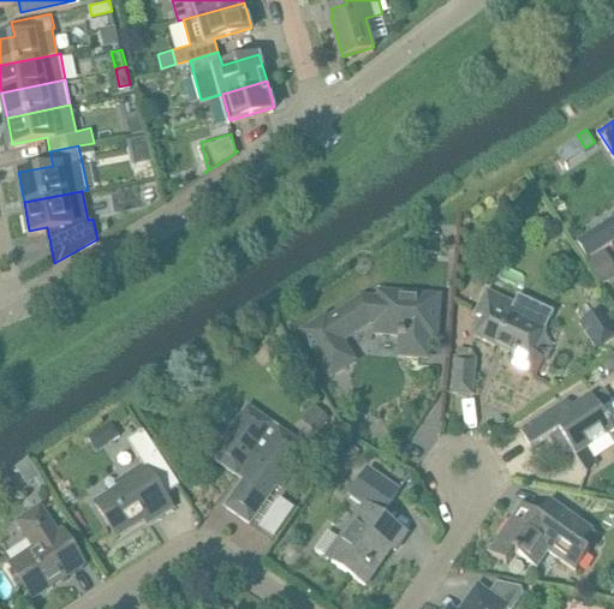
[(613,214),(577,238),(588,255),(613,237),(613,214)]
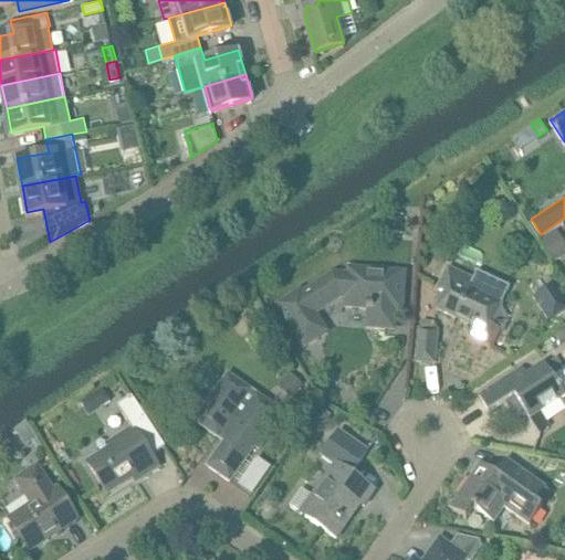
[(564,240),(557,228),(544,236),(554,252),(564,244),(564,240)]
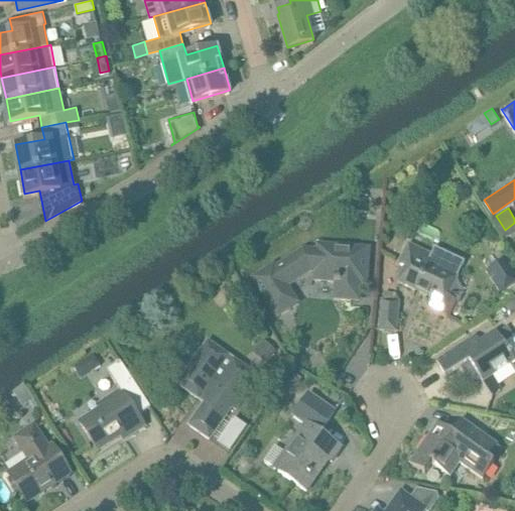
[(253,275),(277,313),(291,304),(281,287),(310,268),(315,268),(314,277),(336,279),(335,296),(352,297),(352,291),(360,292),(361,281),(367,281),(369,245),(317,241),(316,247),(303,246),(276,264),(274,261),(253,275)]
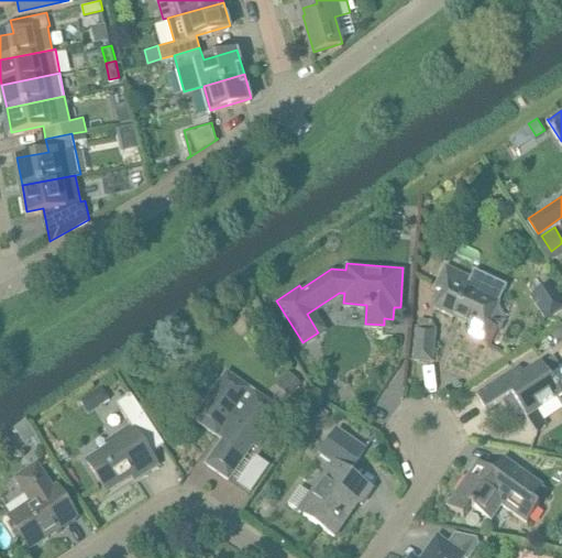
[(442,287),(434,304),(471,321),(466,330),(487,340),(496,323),(489,319),(499,299),(507,282),(476,266),(472,275),(447,263),(437,285),(442,287)]
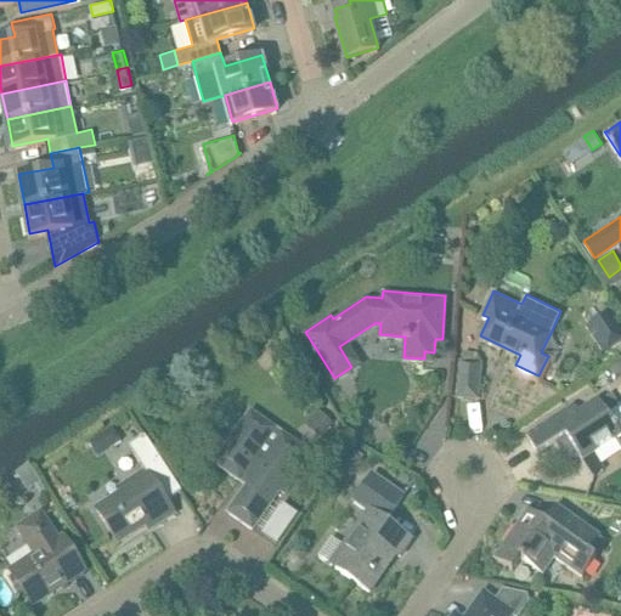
[(620,322),(614,312),(592,326),(604,345),(620,334),(620,322)]
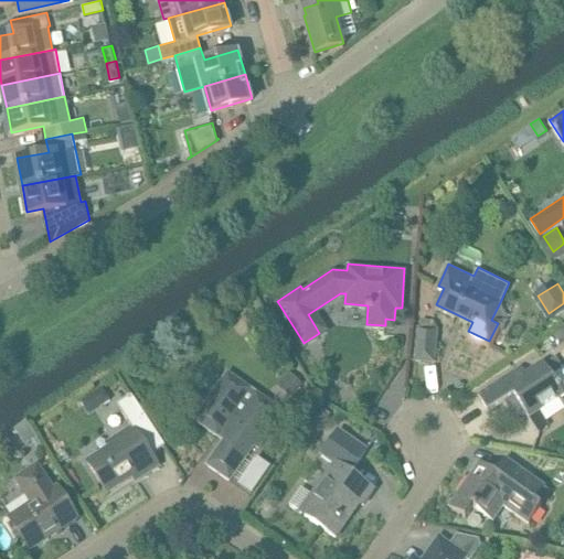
[(563,323),(553,331),(560,340),(563,336),(563,323)]
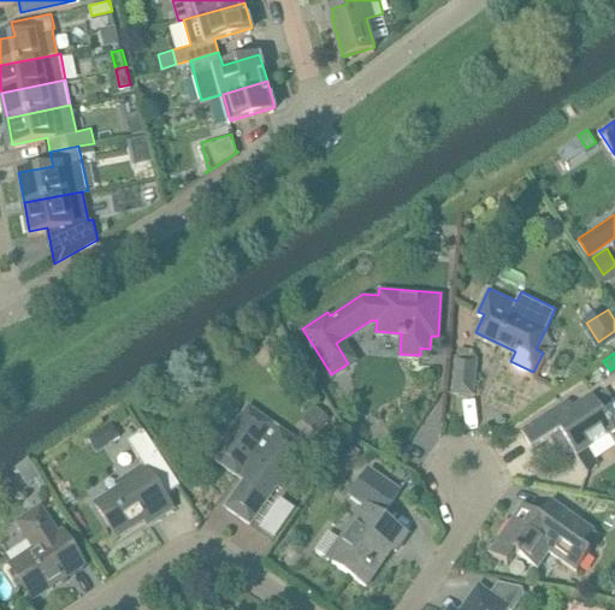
[(456,355),(454,389),(473,391),(477,356),(456,355)]
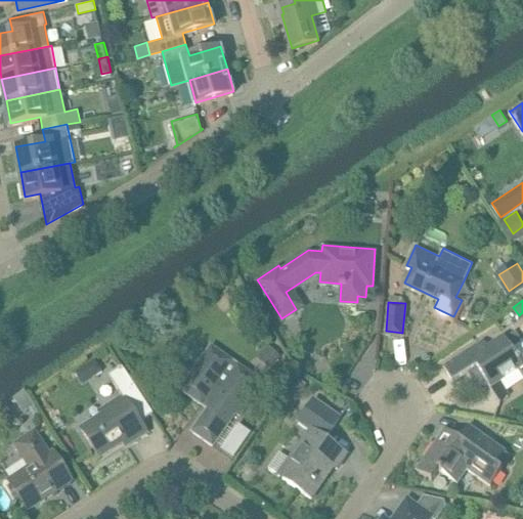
[(484,338),(444,363),(452,379),(468,370),(477,363),(489,383),(490,384),(502,377),(518,366),(522,374),(522,338),(515,328),(505,334),(489,345),(484,338)]
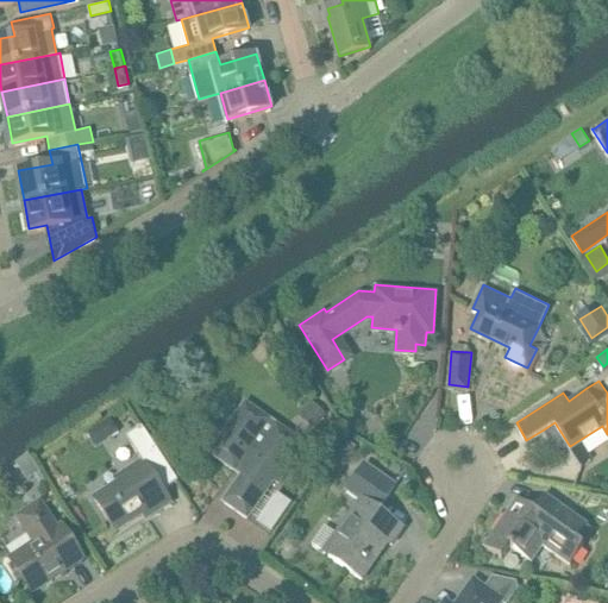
[(289,465),(286,462),(296,446),(264,425),(270,416),(245,399),(211,450),(234,466),(237,463),(244,468),(224,498),(248,515),(275,477),(279,479),(289,465)]
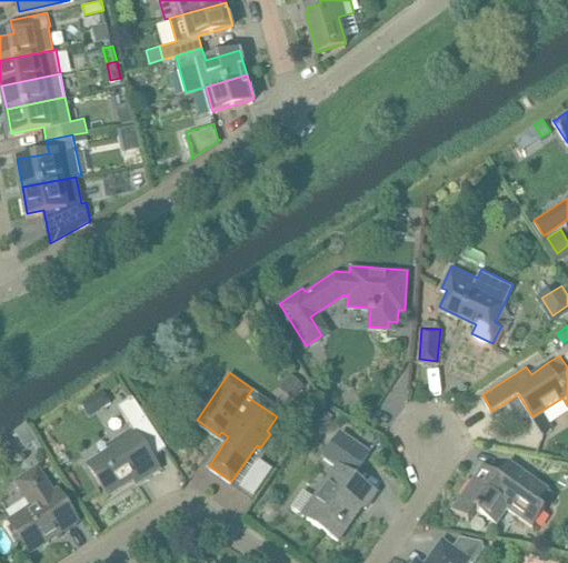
[(103,388),(95,393),(100,402),(102,401),(105,404),(111,400),(103,388)]
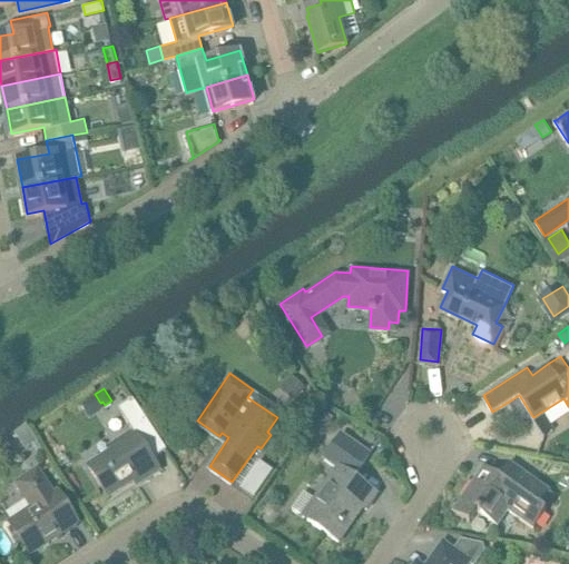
[(145,476),(160,466),(153,455),(166,446),(134,395),(119,405),(134,427),(110,442),(114,446),(88,463),(108,494),(143,472),(145,476)]
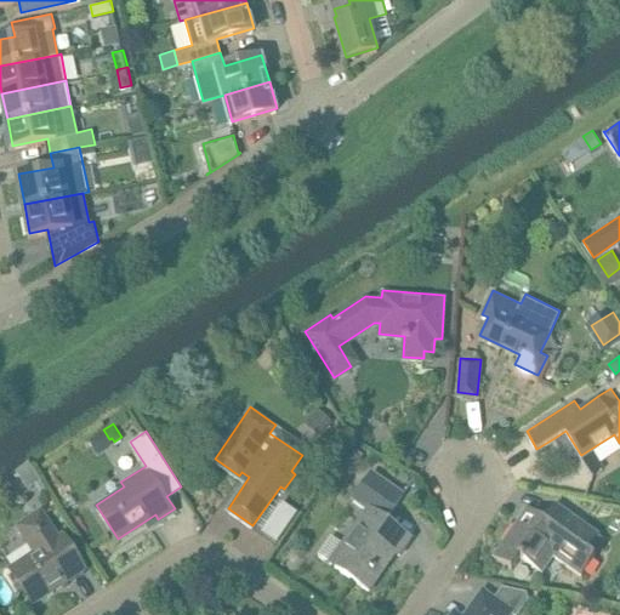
[(351,448),(341,462),(353,471),(363,456),(351,448)]
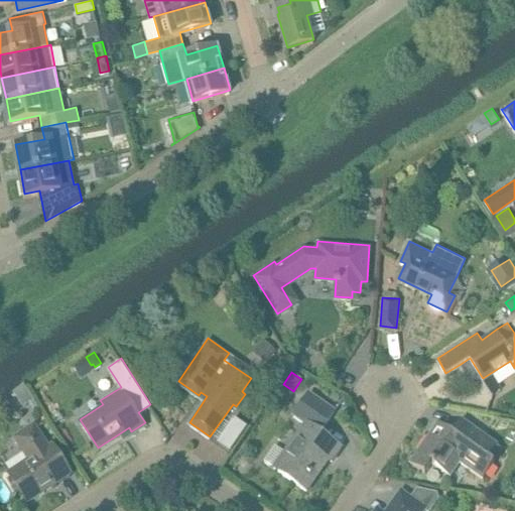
[(32,393),(31,392),(25,383),(14,391),(20,399),(21,401),(28,396),(30,400),(34,397),(32,393)]
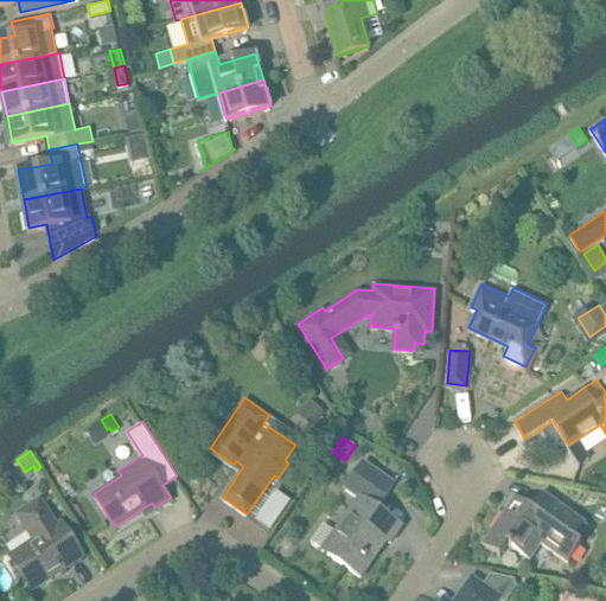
[(337,530),(324,522),(311,539),(361,574),(387,536),(390,539),(402,523),(377,505),(396,478),(364,456),(345,484),(361,494),(337,530)]
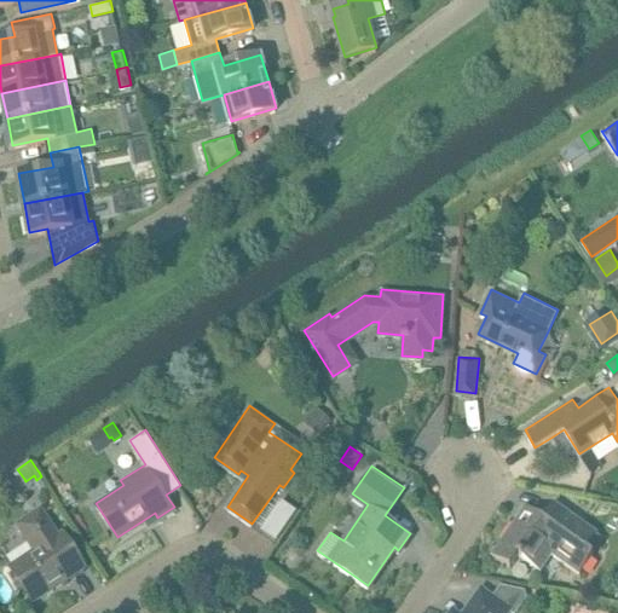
[(260,526),(275,537),(296,505),(281,496),(260,526)]
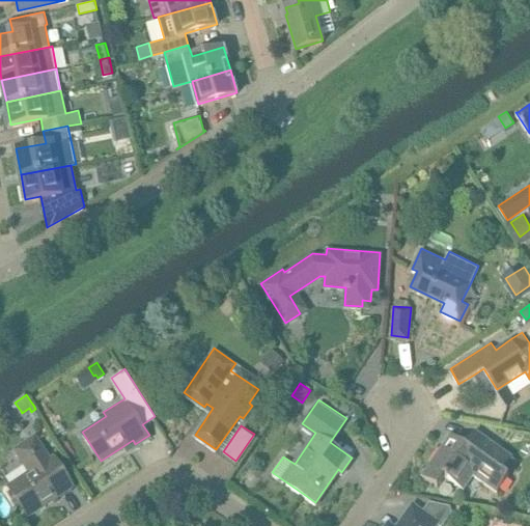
[(451,433),(422,474),(438,485),(444,474),(456,483),(467,469),(497,490),(508,473),(502,469),(511,454),(475,428),(466,442),(451,433)]
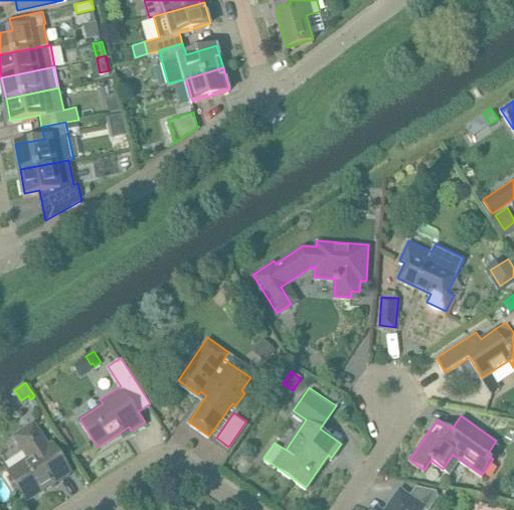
[(50,480),(51,482),(70,470),(52,441),(48,444),(34,421),(14,435),(29,456),(9,469),(27,498),(44,487),(43,484),(50,480)]
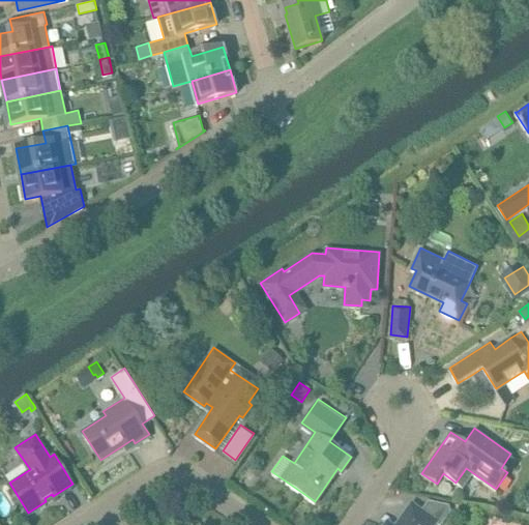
[(432,524),(436,519),(442,523),(451,509),(449,502),(429,498),(421,509),(412,503),(397,524),(392,524),(388,521),(385,524),(432,524)]
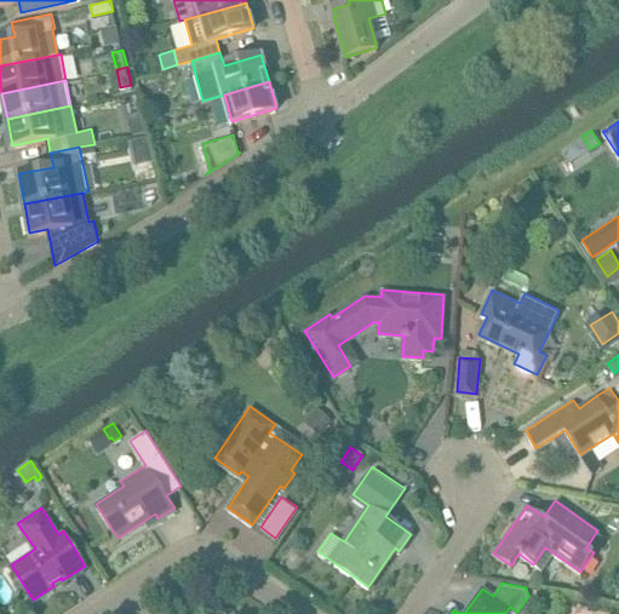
[(534,609),(544,610),(549,587),(539,585),(534,609)]
